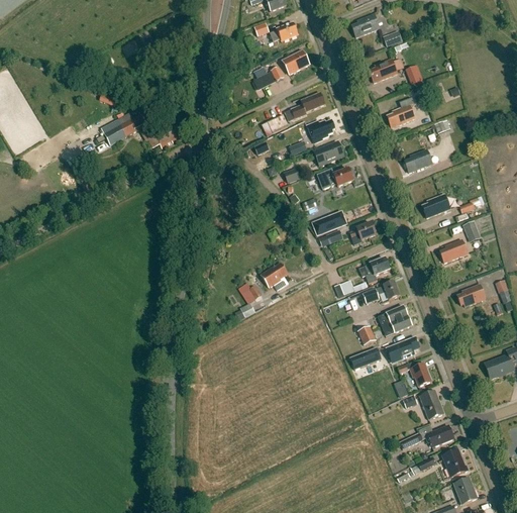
[(266,0),(270,10),(286,4),(284,0),(266,0)]
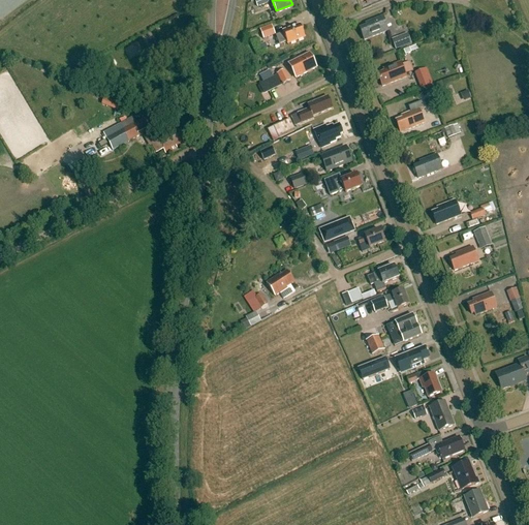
[(366,24),(360,26),(364,37),(387,28),(382,13),(365,21),(366,24)]
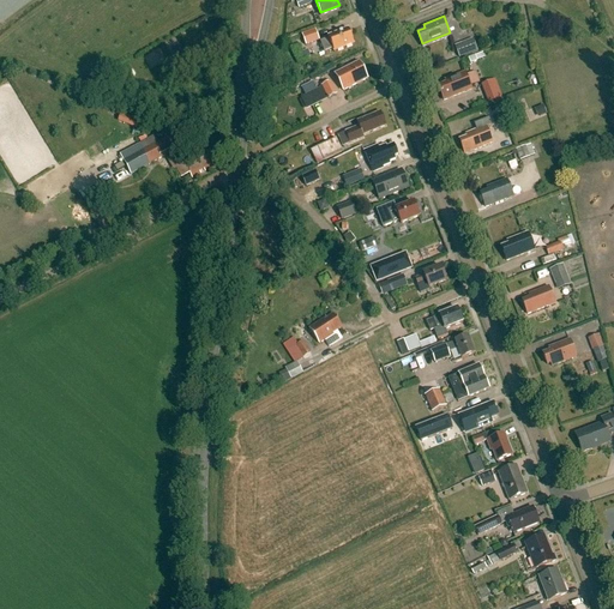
[(327,32),(329,35),(319,38),(324,48),(332,44),(333,48),(353,40),(347,25),(327,32)]
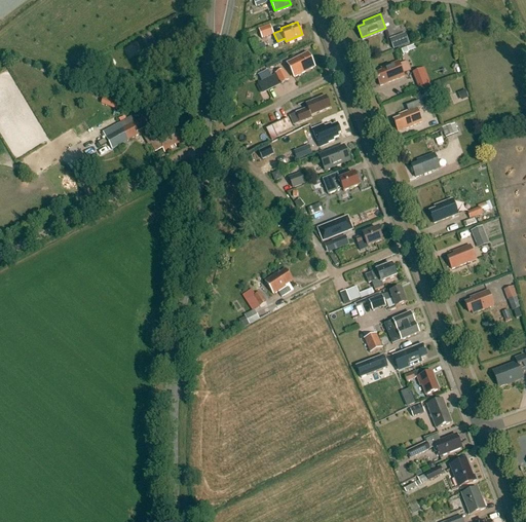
[(270,23),(259,27),(262,36),(273,32),(270,23)]
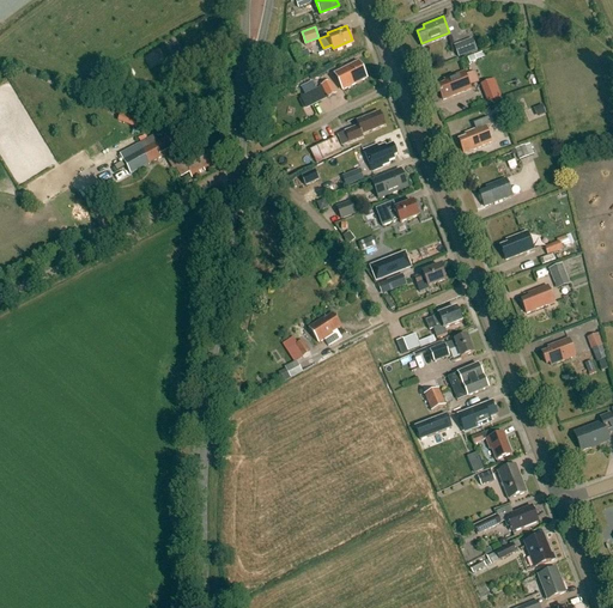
[(472,35),(454,42),(459,54),(477,48),(472,35)]
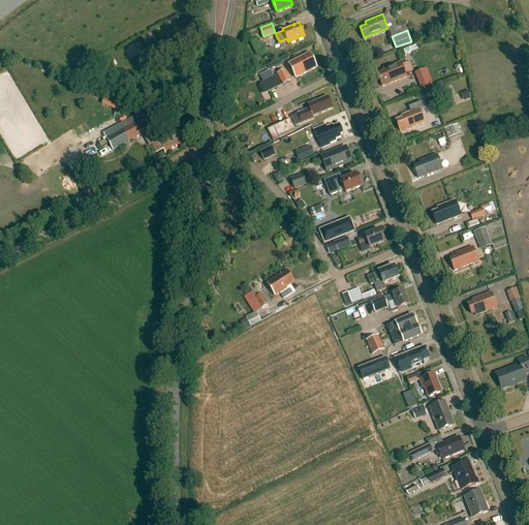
[(314,57),(314,56),(312,51),(310,50),(309,51),(288,61),(296,75),(316,65),(312,58),(314,57)]
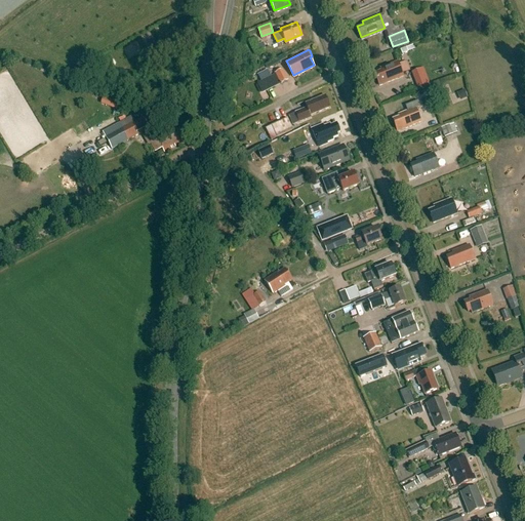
[(380,68),(374,71),(378,82),(403,74),(397,58),(379,66),(380,68)]
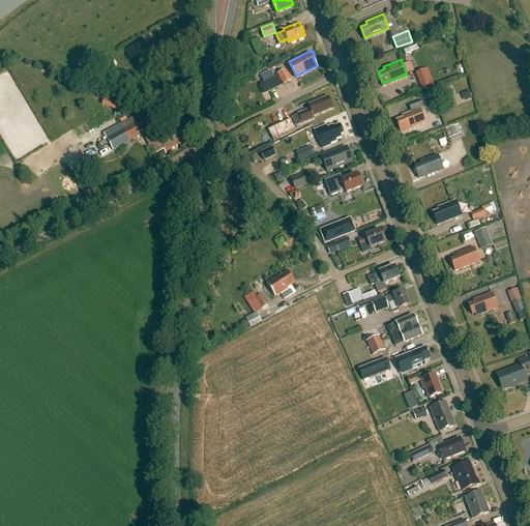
[(421,85),(435,81),(429,63),(415,67),(421,85)]
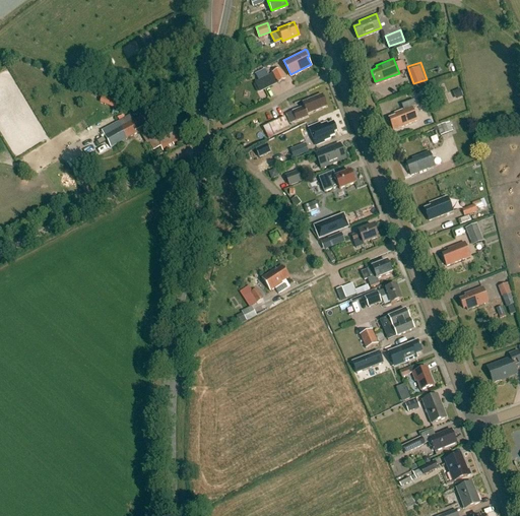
[(272,70),(277,80),(285,76),(280,66),(279,67),(279,66),(272,70)]
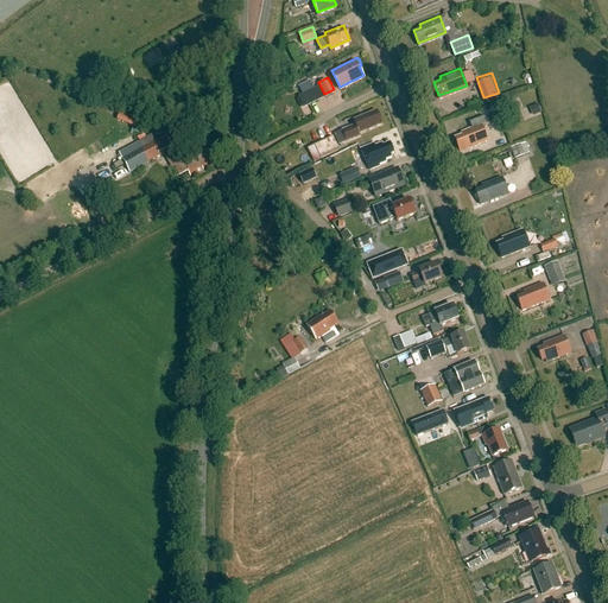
[(303,91),(309,103),(321,96),(315,84),(303,91)]
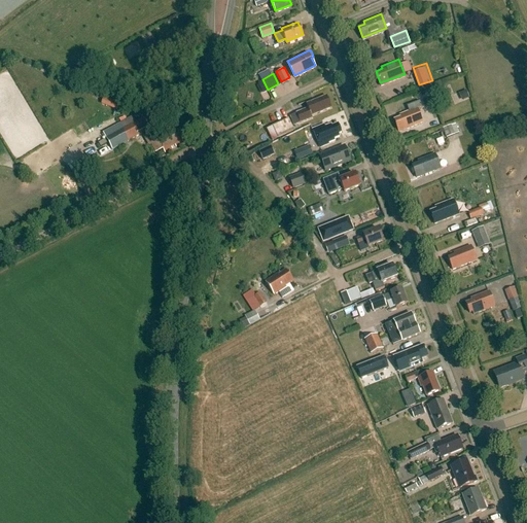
[(311,113),(330,105),(326,94),(306,102),(308,105),(289,112),(293,123),(311,115),(311,113)]
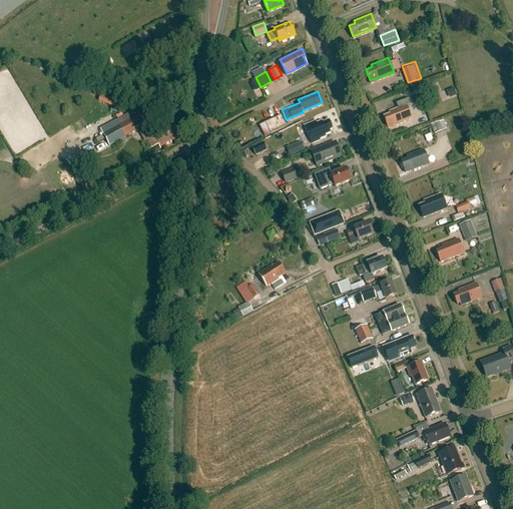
[(389,111),(383,113),(388,125),(411,117),(406,103),(411,101),(408,95),(395,100),(397,105),(388,109),(389,111)]
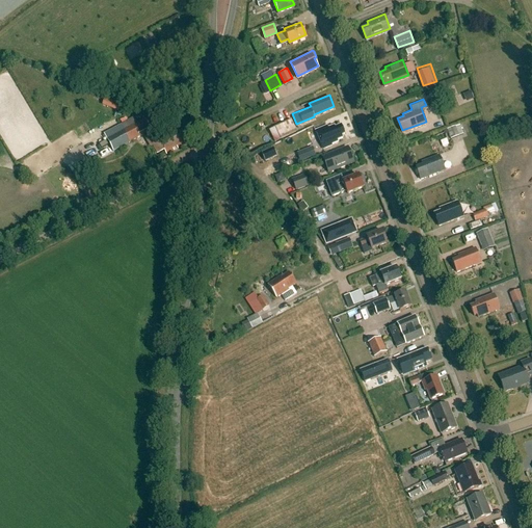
[(157,151),(164,147),(166,151),(174,147),(173,144),(177,142),(178,144),(185,140),(183,136),(186,135),(182,127),(179,129),(177,125),(158,134),(160,138),(157,140),(150,128),(152,127),(145,115),(124,127),(130,138),(143,131),(149,139),(152,137),(154,141),(153,142),(157,151)]
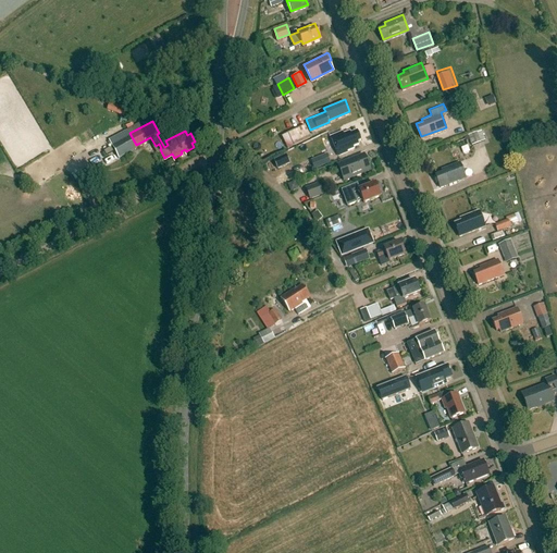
[(306,122),(282,134),(287,146),(311,135),(306,122)]
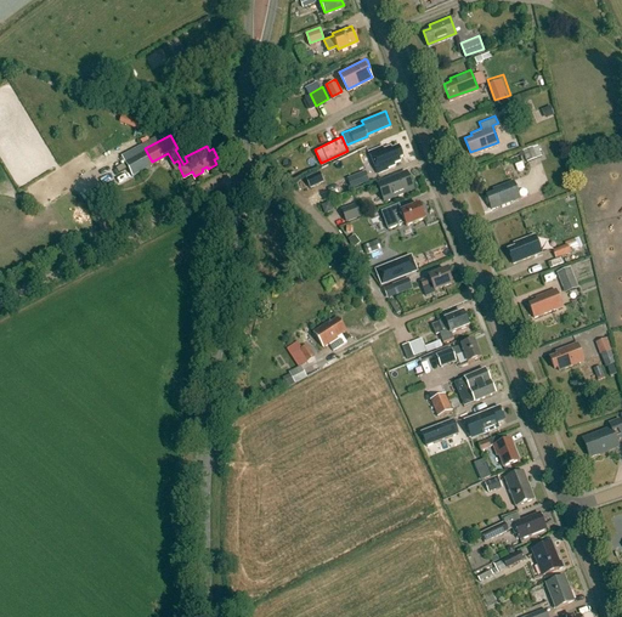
[(400,157),(399,154),(402,153),(399,143),(391,146),(390,143),(383,147),(382,143),(368,148),(377,170),(388,165),(388,164),(395,162),(394,159),(400,157)]
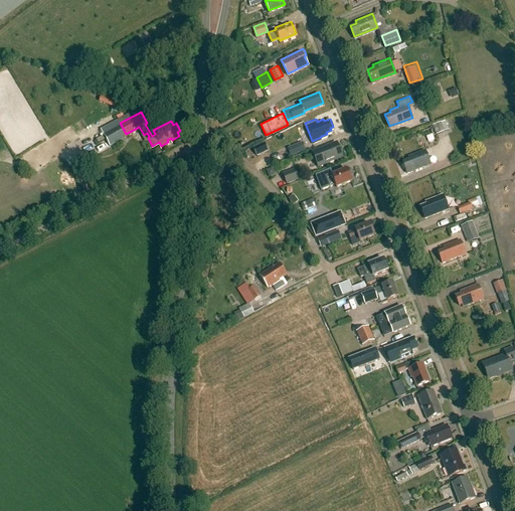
[(433,124),(437,133),(445,129),(441,121),(433,124)]
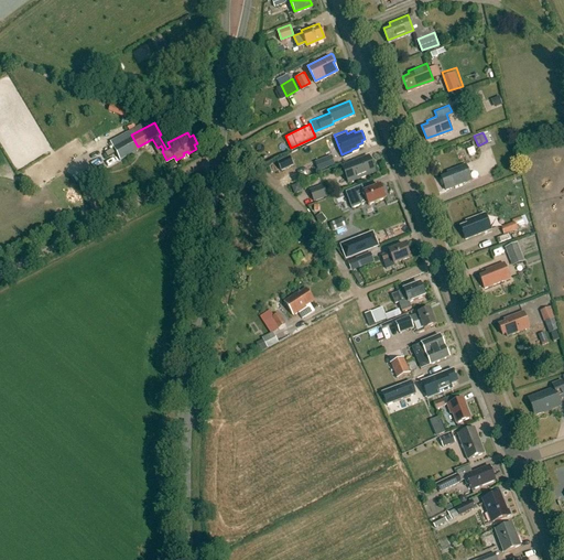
[(315,158),(320,168),(335,161),(331,150),(315,158)]
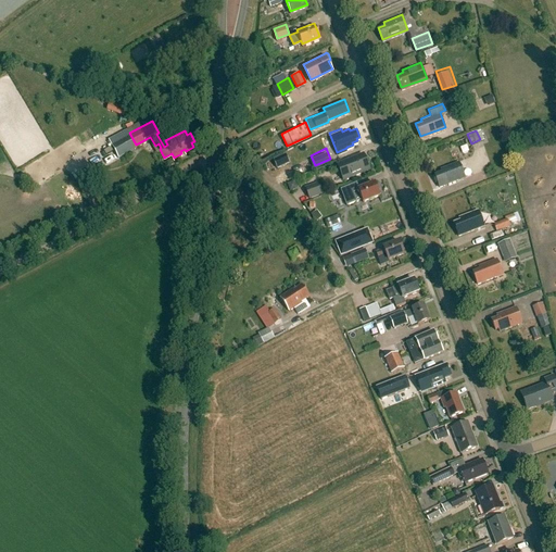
[(368,166),(363,151),(336,162),(342,177),(368,166)]
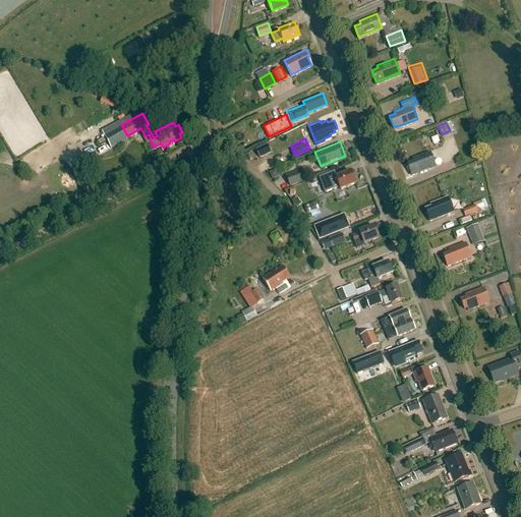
[(412,156),(413,159),(407,161),(411,173),(436,164),(429,149),(412,156)]
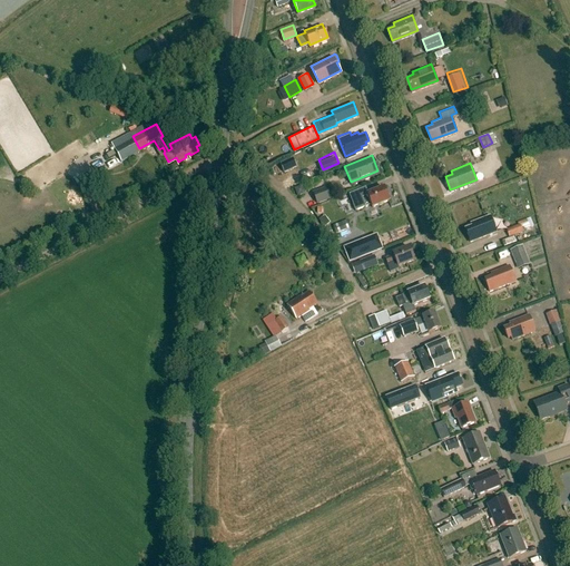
[(37,187),(30,178),(25,182),(30,192),(37,187)]
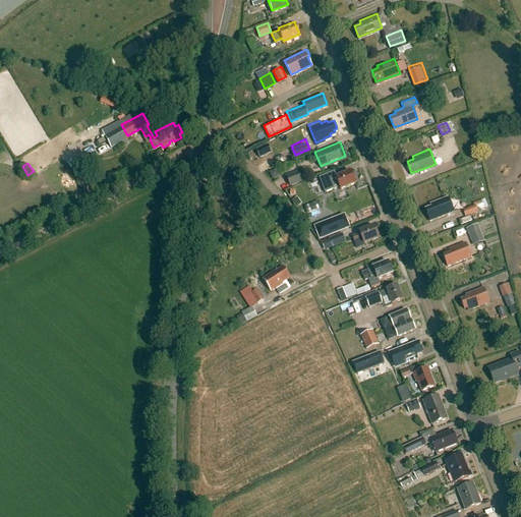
[(290,184),(303,179),(298,168),(286,173),(290,184)]
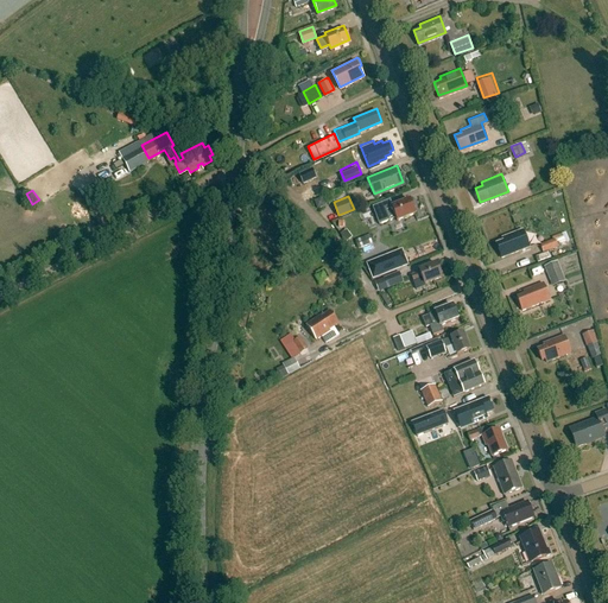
[(397,217),(415,210),(415,209),(416,209),(413,202),(411,203),(409,197),(392,203),(390,197),(373,204),(379,221),(396,215),(397,217)]
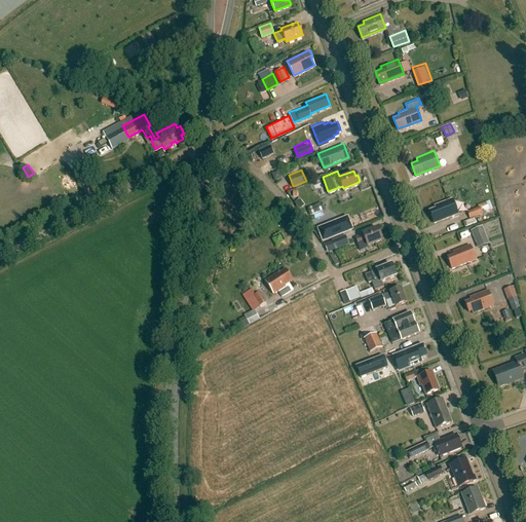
[(452,196),(434,203),(435,207),(428,209),(433,218),(434,220),(437,219),(457,211),(452,196)]
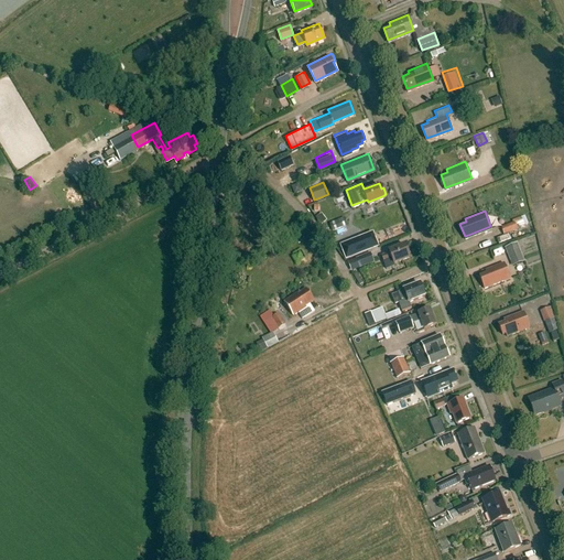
[(345,215),(331,221),(333,228),(347,222),(345,215)]
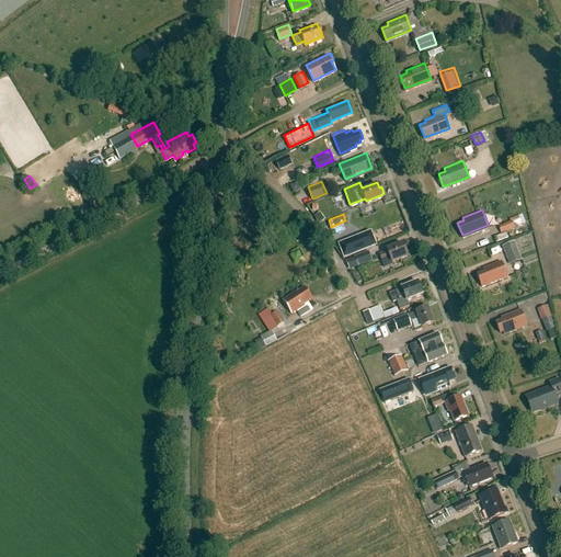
[(502,231),(515,226),(512,217),(499,224),(502,231)]
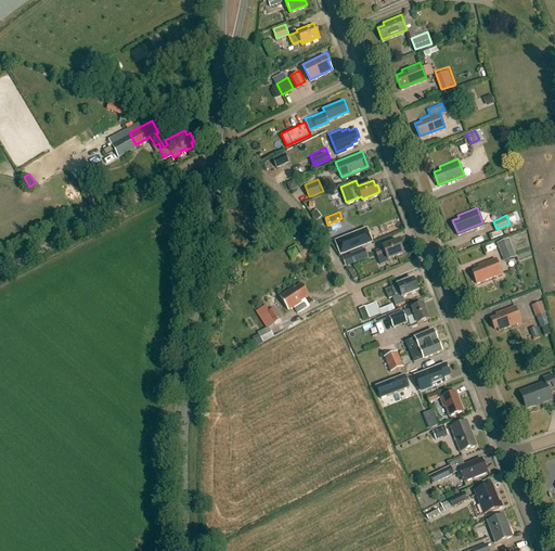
[(366,226),(335,239),(340,251),(372,239),(366,226)]
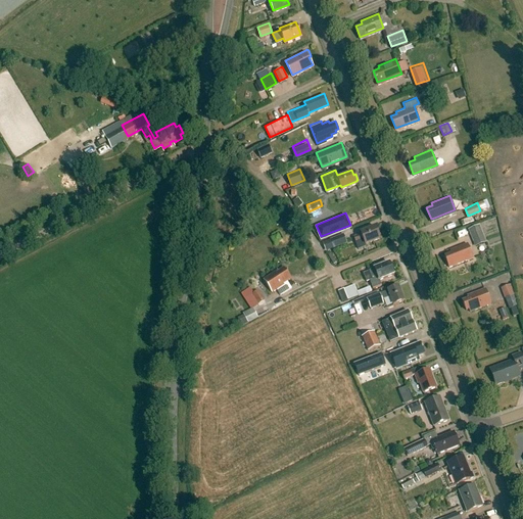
[(486,239),(479,222),(468,227),(475,244),(486,239)]
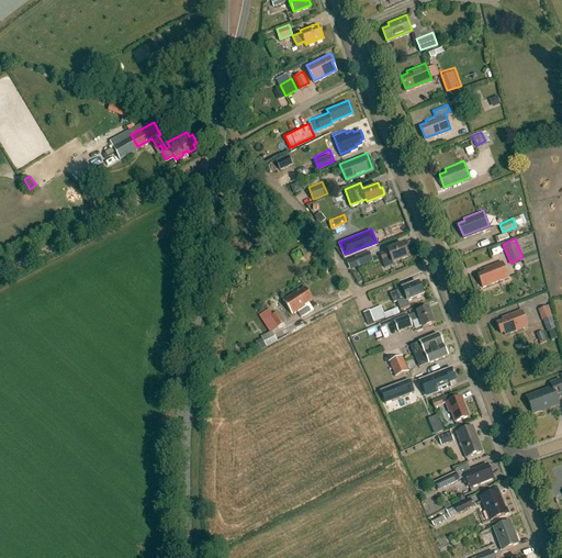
[(381,257),(386,256),(390,255),(392,259),(407,254),(403,241),(386,246),(388,248),(379,252),(381,257)]
